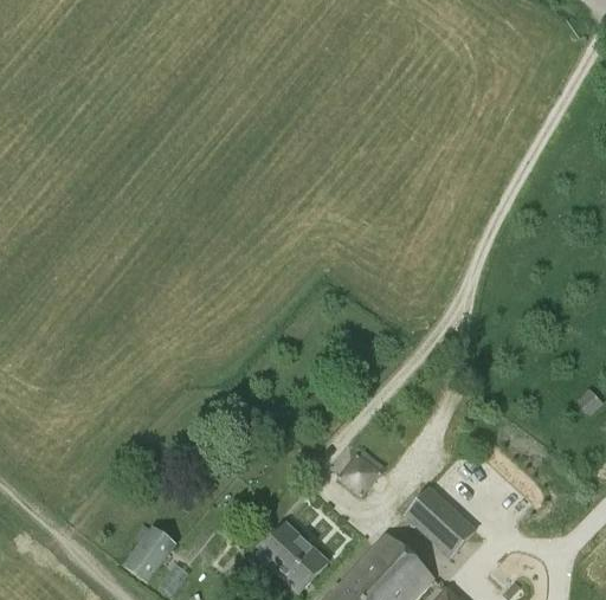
[(588,387),(578,399),(591,411),(601,399),(588,387)]
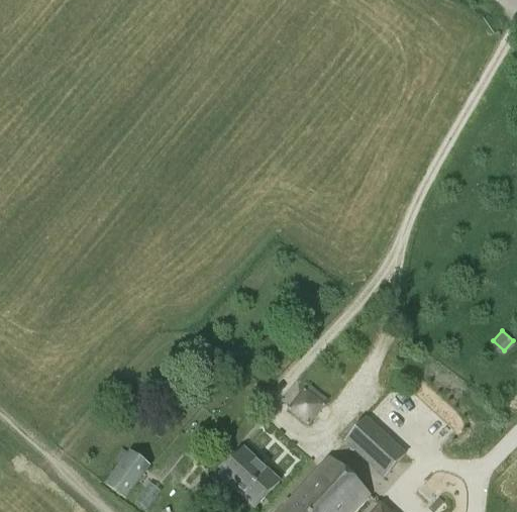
[(307,387),(304,385),(286,404),(308,424),(327,402),(325,401),(328,397),(311,382),(307,387)]
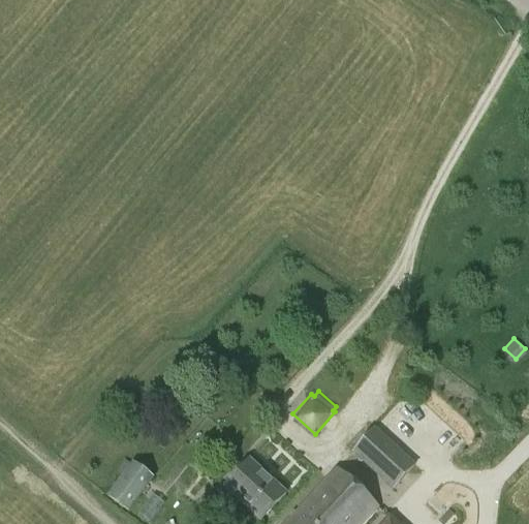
[(374,423),(350,449),(393,487),(416,461),(374,423)]
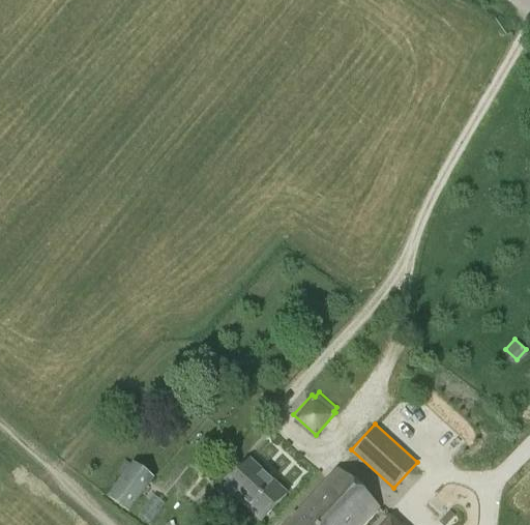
[(261,520),(288,490),(249,455),(222,484),(261,520)]
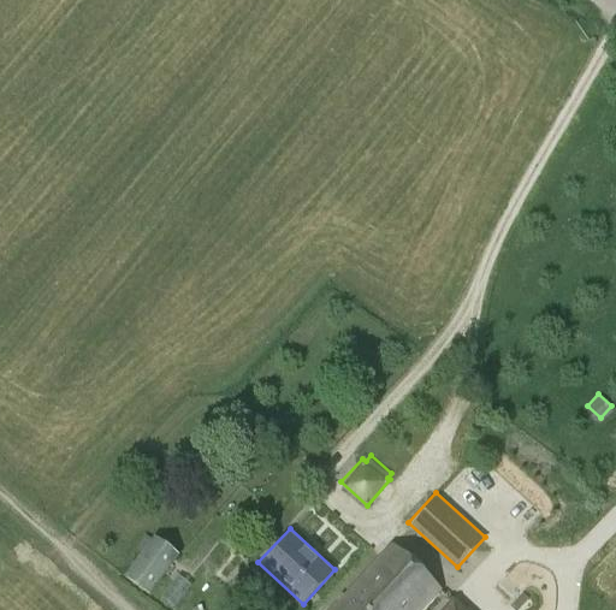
[(149,593),(179,552),(154,534),(124,575),(149,593)]
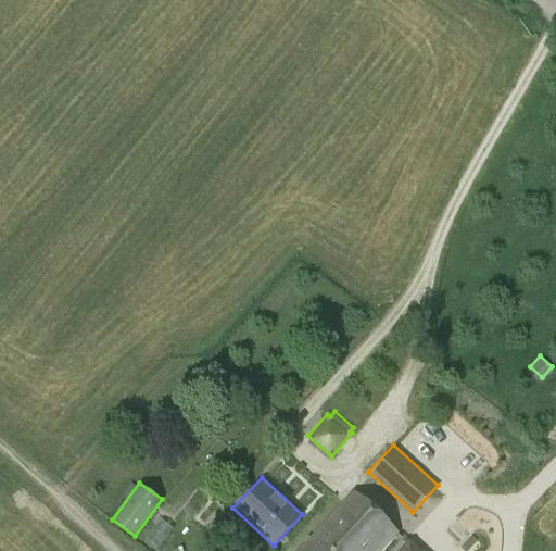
[(352,487),(310,534),(293,550),(378,550),(399,530),(365,498),(352,487)]
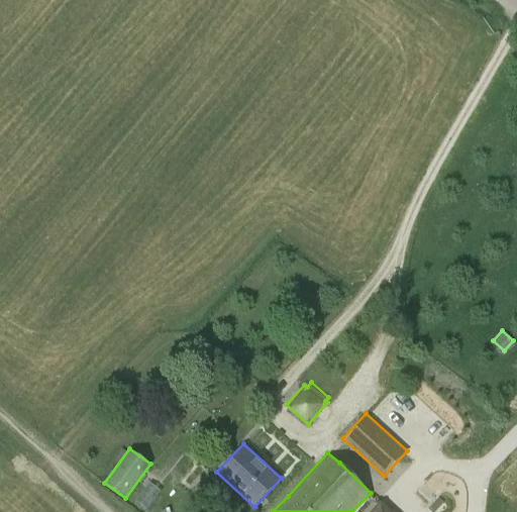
[(392,511),(381,501),(370,511),(392,511)]
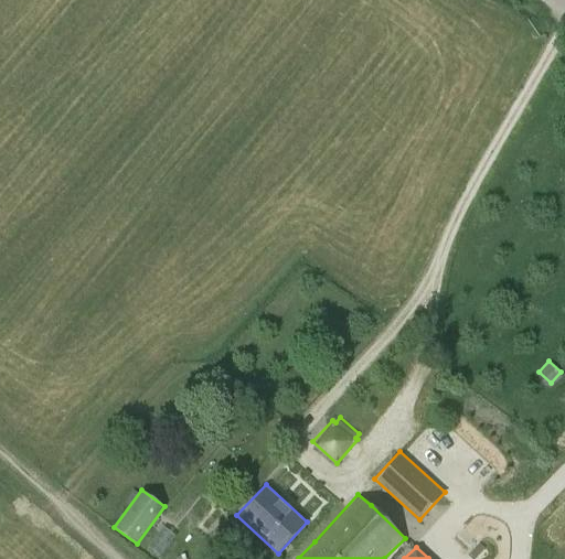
All buildings are outlined.
